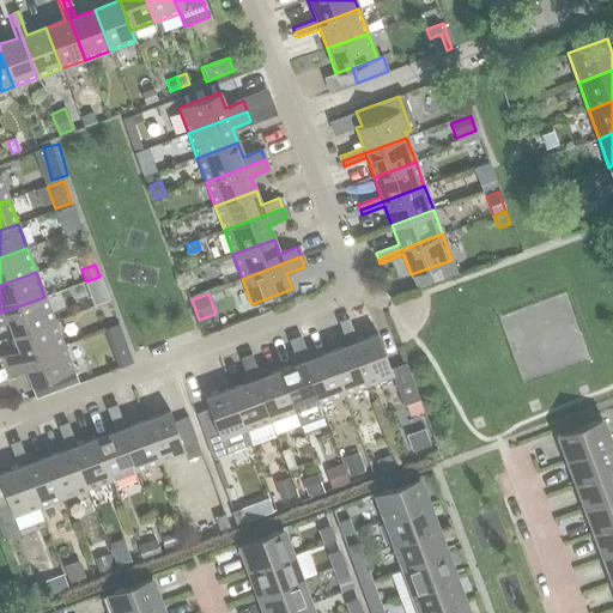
[(0,323),(7,322),(12,337),(54,321),(44,297),(0,313),(0,323)]
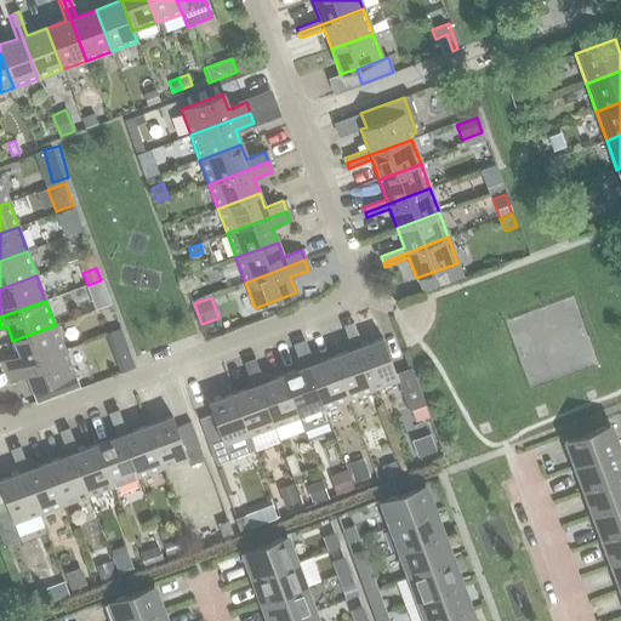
[(352,323),(347,325),(371,389),(397,380),(394,374),(381,339),(360,346),(352,323)]
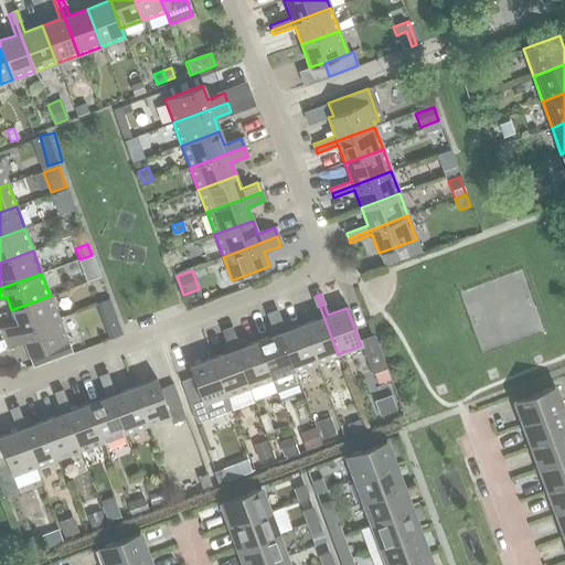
[(0,328),(0,330),(3,338),(57,318),(50,296),(11,310),(17,322),(0,328)]
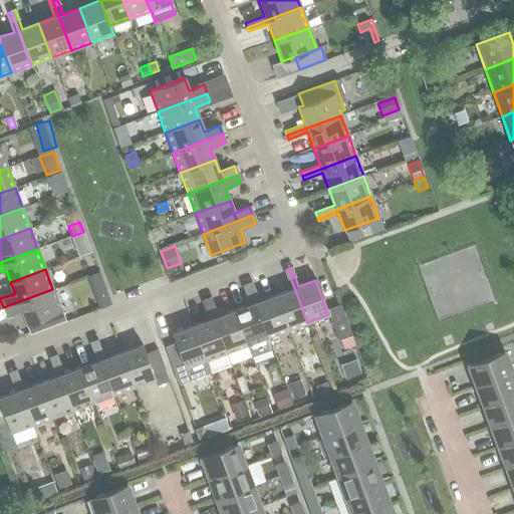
[(290,289),(274,295),(287,330),(307,322),(287,269),(283,270),(290,289)]
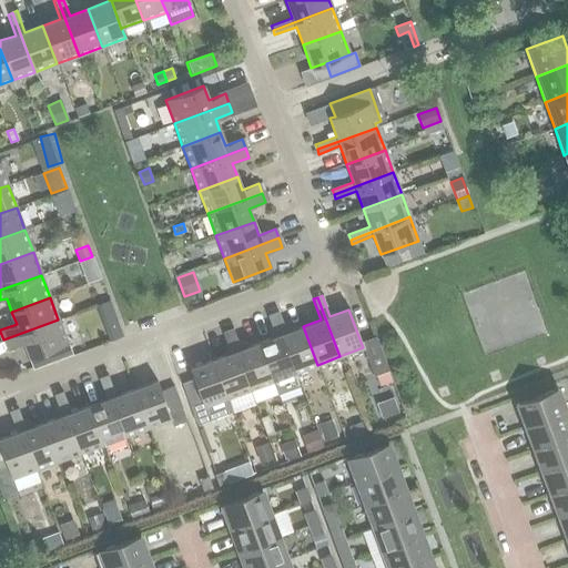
[(294,373),(317,365),(303,326),(285,333),(277,312),(272,314),(294,373)]
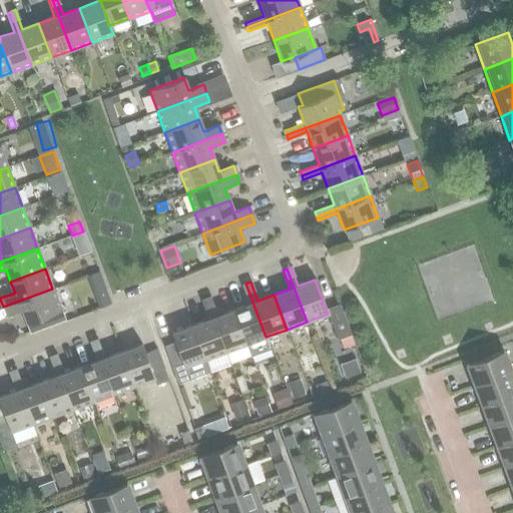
[(248,304),(232,310),(245,345),(249,357),(271,349),(266,337),(245,284),(241,285),(248,304)]
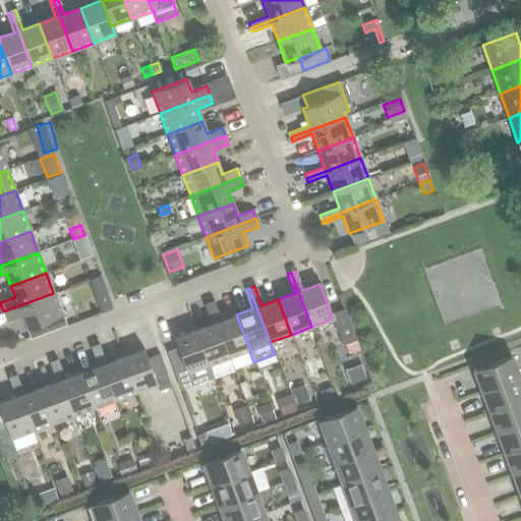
[(106,289),(94,294),(101,312),(113,308),(106,289)]
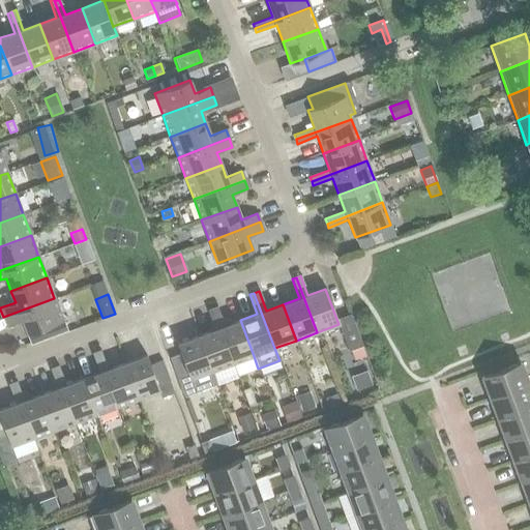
[(62,320),(54,298),(3,317),(6,326),(22,320),(27,333),(62,320)]
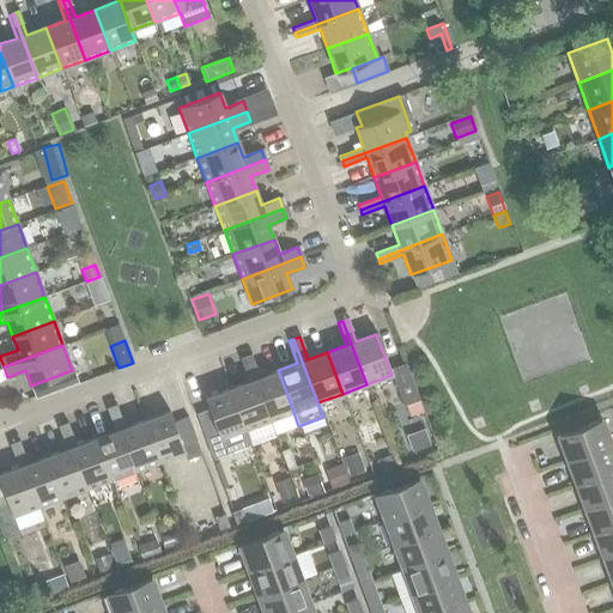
[(269,420),(293,412),(278,370),(259,377),(250,354),(246,357),(269,420)]
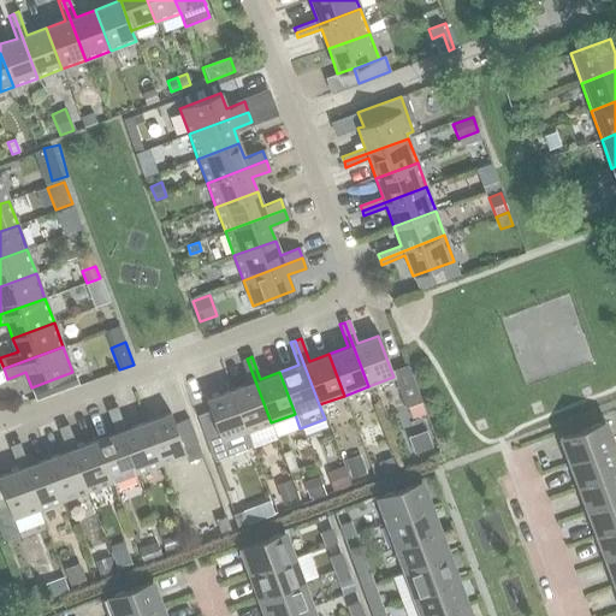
[(250,383),(231,390),(246,432),(271,422),(247,359),(242,360),(250,383)]
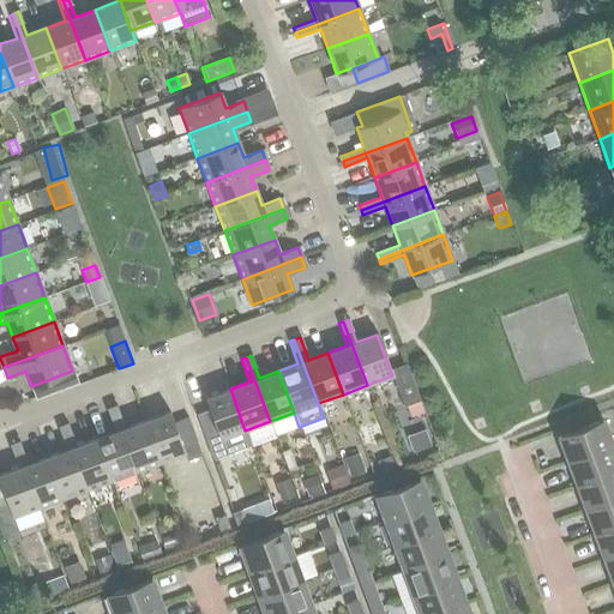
[(405,365),(390,369),(392,375),(404,407),(407,405),(419,401),(405,365)]
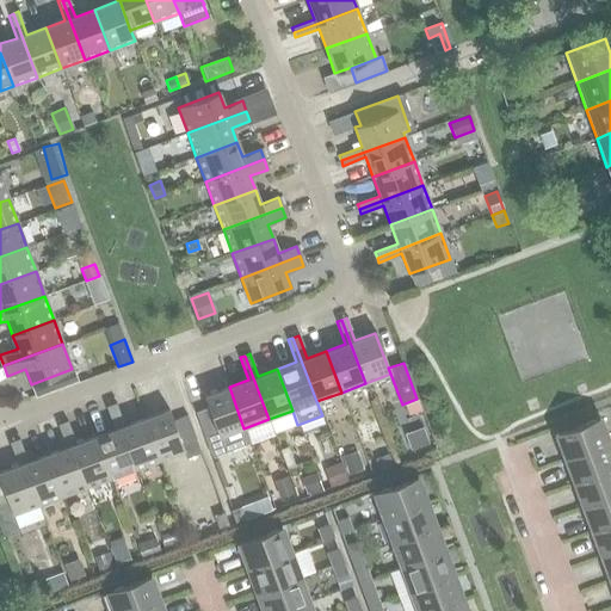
[(220,437),(244,429),(229,387),(204,396),(208,408),(195,413),(211,457),(226,452),(220,437)]
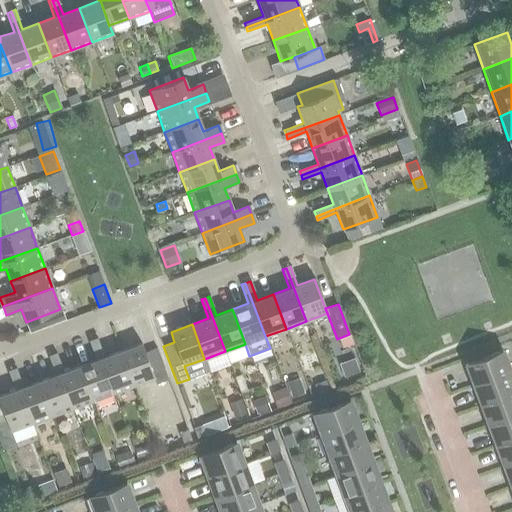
[(349,334),(339,338),(342,347),(353,343),(349,334)]
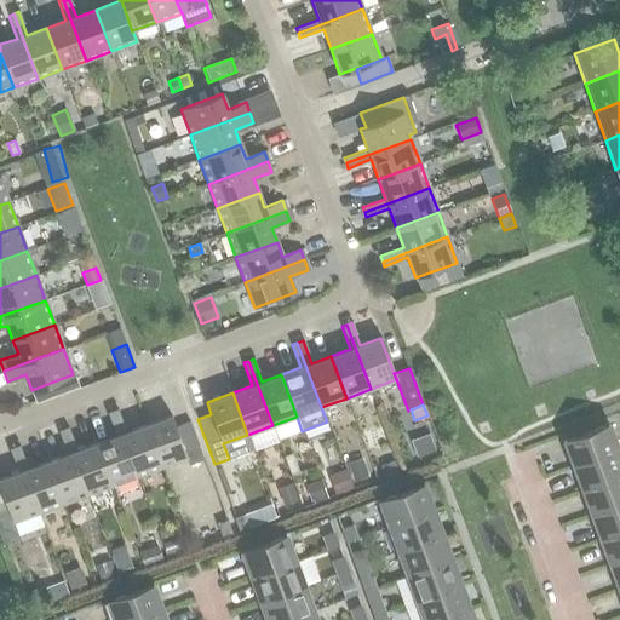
[(136,476),(160,468),(145,425),(125,432),(116,409),(112,411),(136,476)]
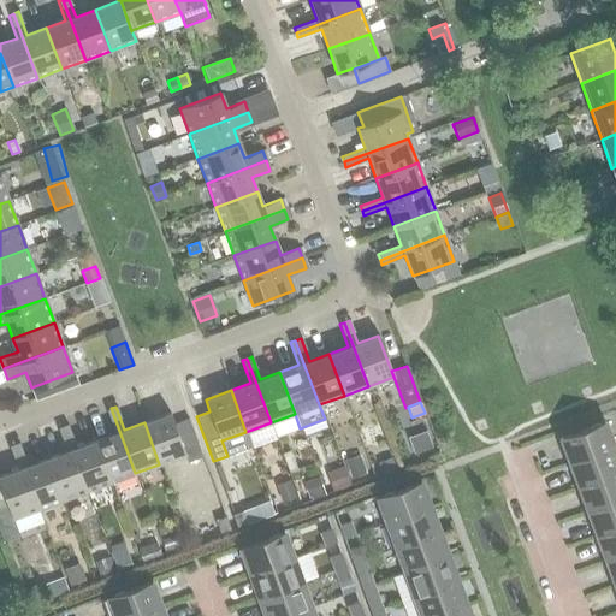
[(114,433),(95,440),(111,483),(135,473),(111,408),(106,410),(114,433)]
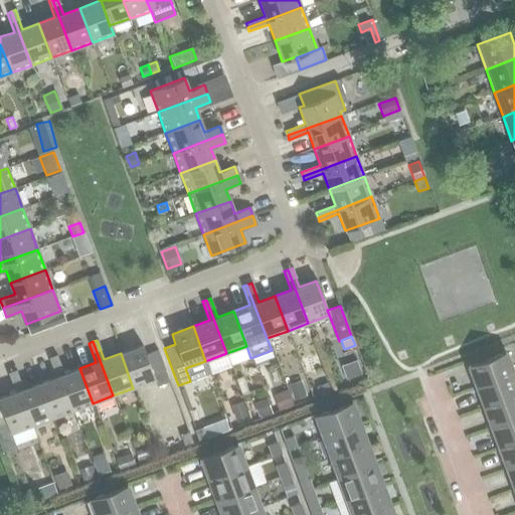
[(142,345),(121,353),(133,388),(154,380),(142,345)]
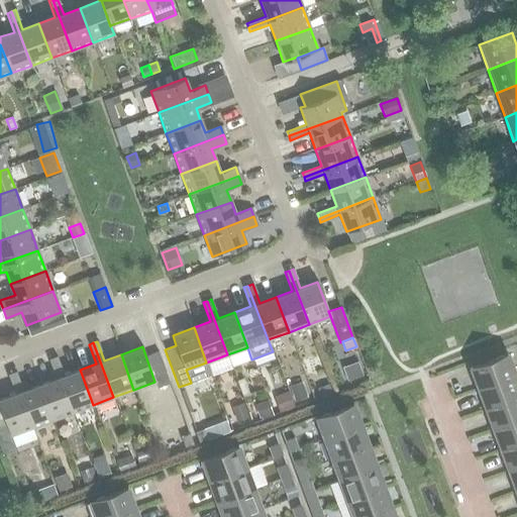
[(158,352),(146,356),(153,375),(165,371),(158,352)]
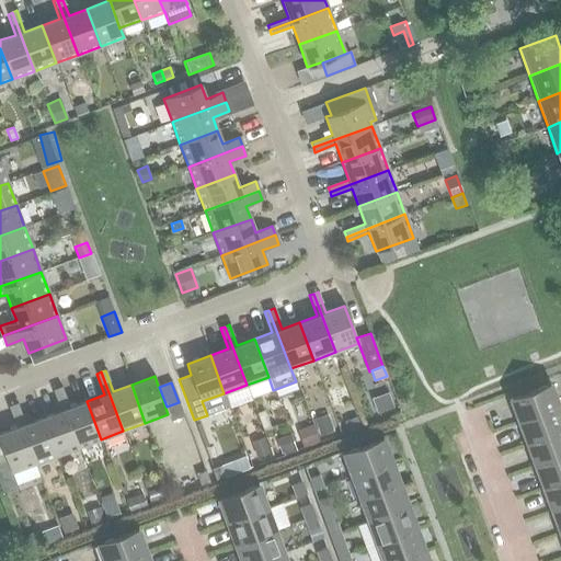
[(558,407),(549,385),(511,399),(519,421),(558,407)]
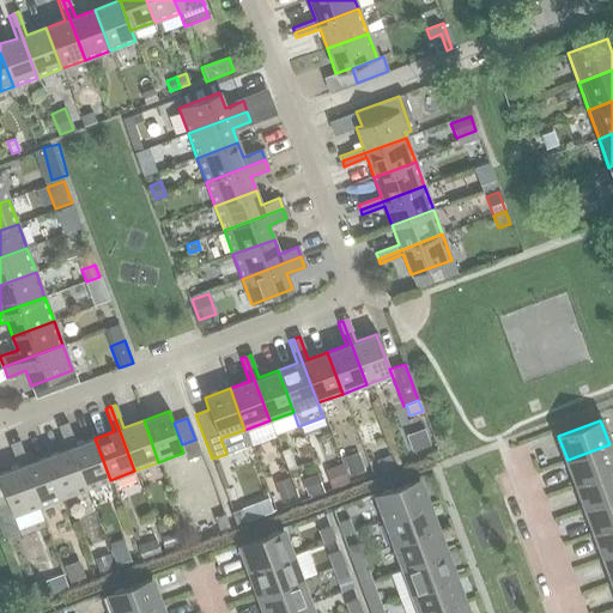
[(86,489),(110,480),(95,438),(76,445),(67,423),(62,424),(86,489)]
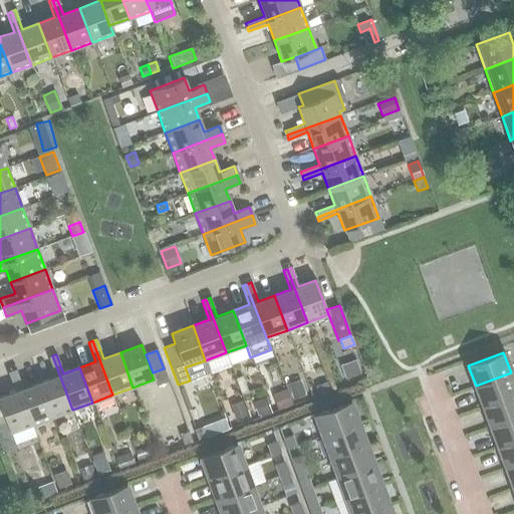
[(55,376),(39,382),(51,418),(72,410),(52,355),(48,357),(55,376)]
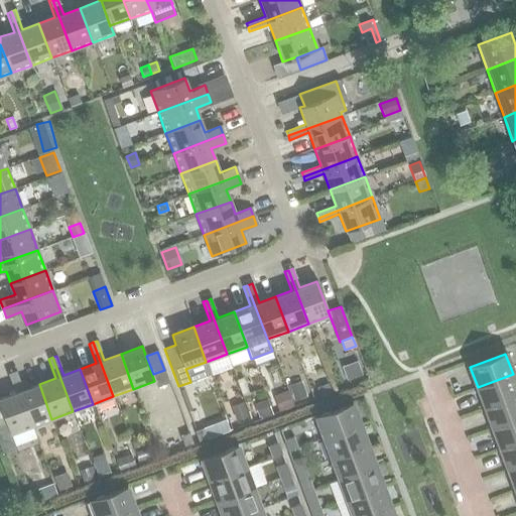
[(357,361),(342,367),(347,380),(362,374),(357,361)]
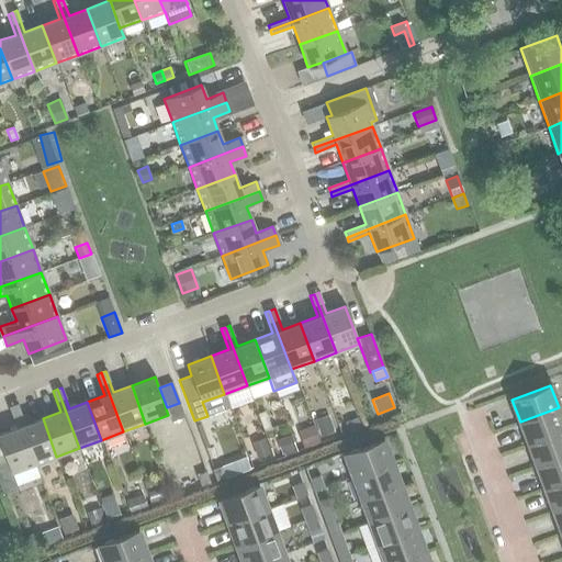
[(34,464),(56,457),(43,418),(24,425),(17,404),(12,405),(34,464)]
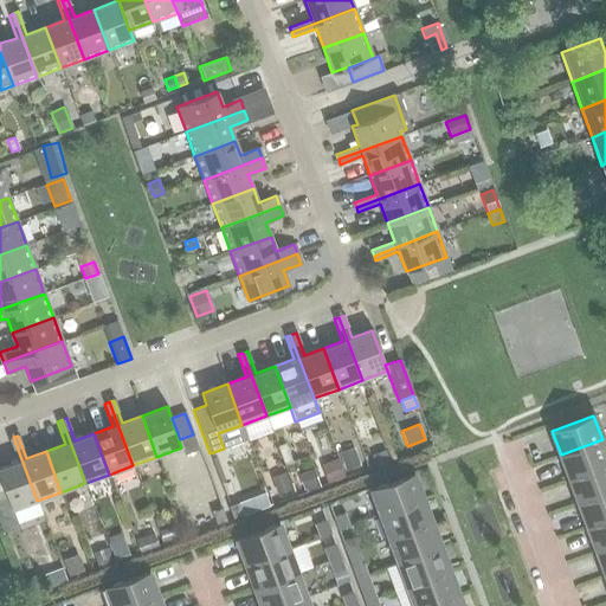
[(12,510),(37,501),(13,437),(8,439),(17,462),(0,468),(0,478),(7,498),(0,501),(0,526),(2,533),(19,527),(12,510)]
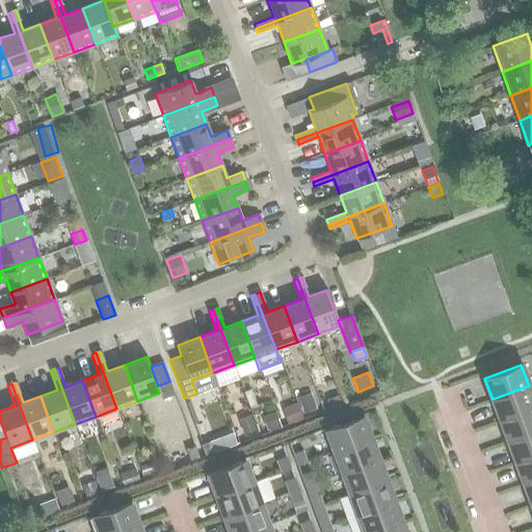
[(531,408),(531,395),(529,386),(493,399),(501,421),(531,408)]
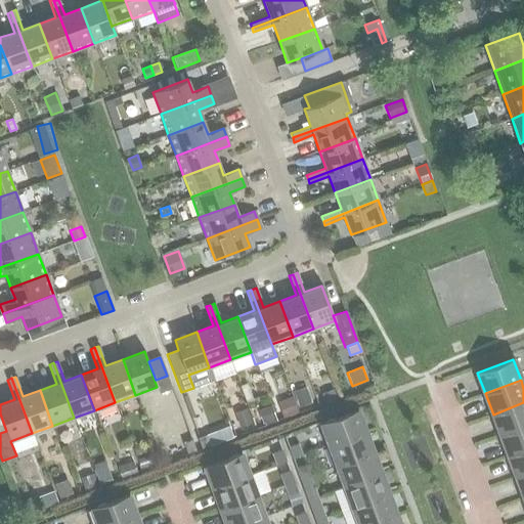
[(333,390),(321,394),(324,404),(337,400),(333,390)]
